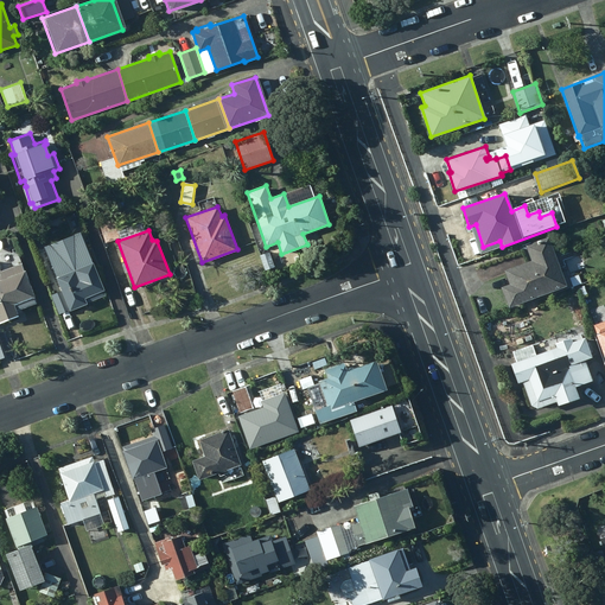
[(566,287),(548,239),(526,246),(532,262),(505,272),(509,284),(502,286),(509,307),(566,287)]
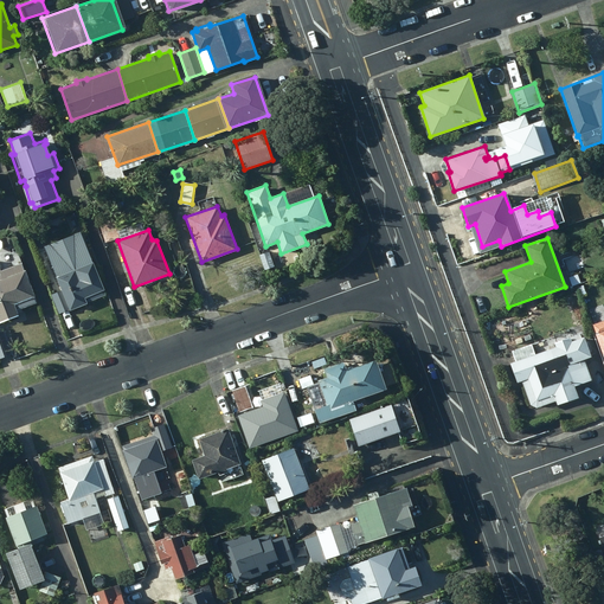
[(40,264),(51,261),(43,241),(33,244),(40,264)]
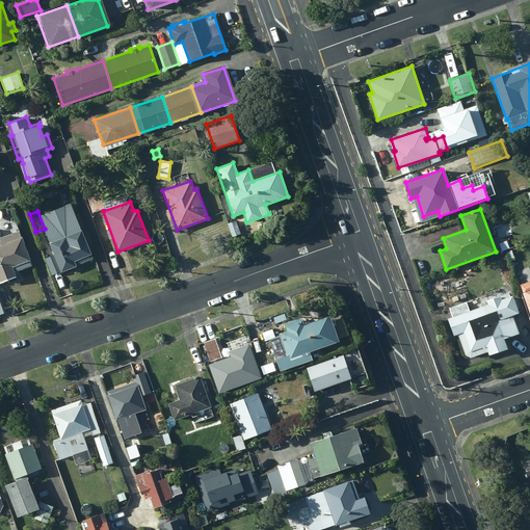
[(242,235),(237,220),(228,223),(233,238),(242,235)]
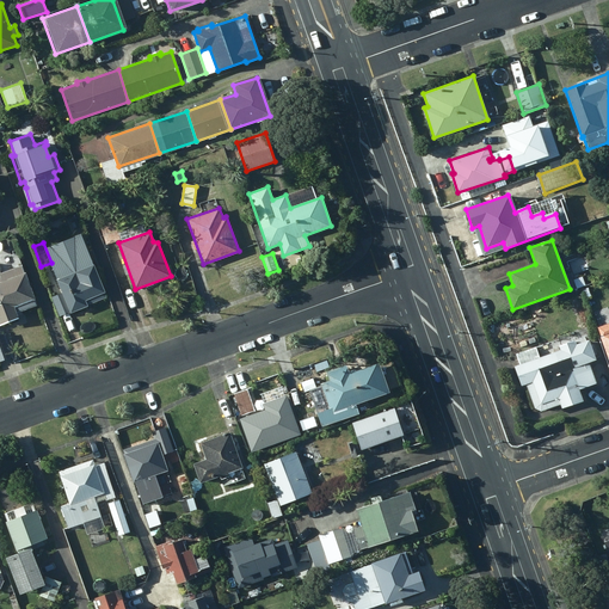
[(85,301),(104,293),(88,254),(54,269),(57,280),(56,280),(61,291),(51,296),(60,315),(68,312),(69,314),(87,307),(85,301)]
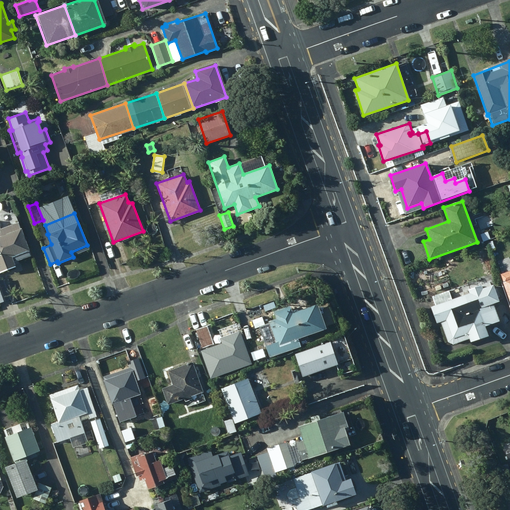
[(11,258),(28,251),(16,222),(0,228),(0,272),(14,267),(11,258)]
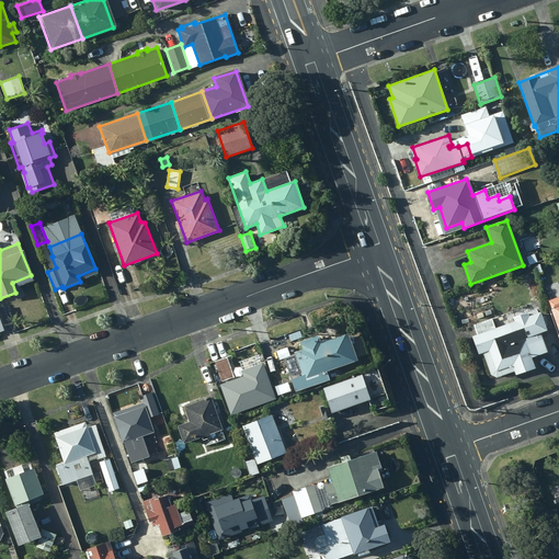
[(558,296),(557,297),(558,300),(558,303),(549,306),(558,332),(558,296)]
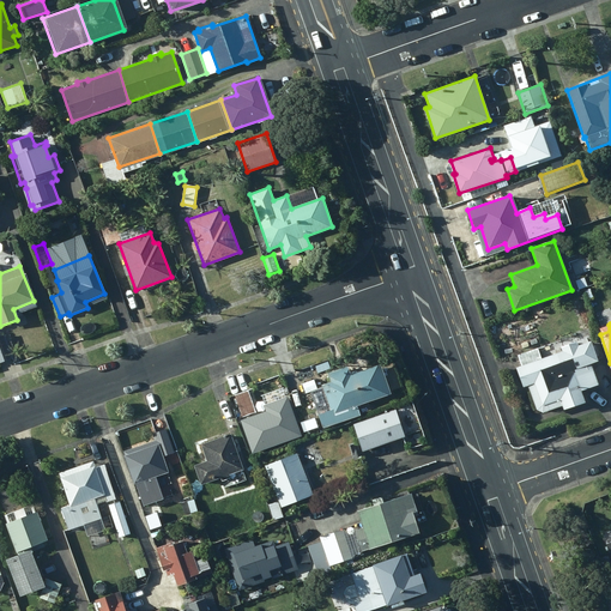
[(7,334),(0,336),(0,364),(16,360),(7,334)]
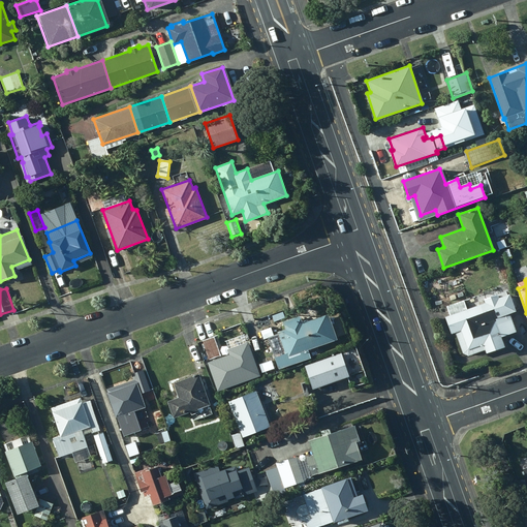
[(515,313),(508,295),(498,299),(497,295),(484,299),(485,304),(467,309),(464,300),(448,305),(452,314),(445,316),(452,334),(456,333),(462,353),(467,355),(484,350),(485,354),(503,348),(500,337),(515,333),(508,314),(515,313)]
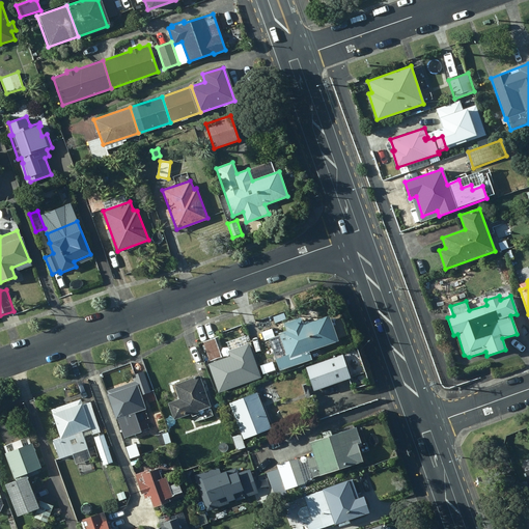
[(310,349),(338,339),(330,313),(311,319),(310,315),(278,327),(288,357),(310,349)]
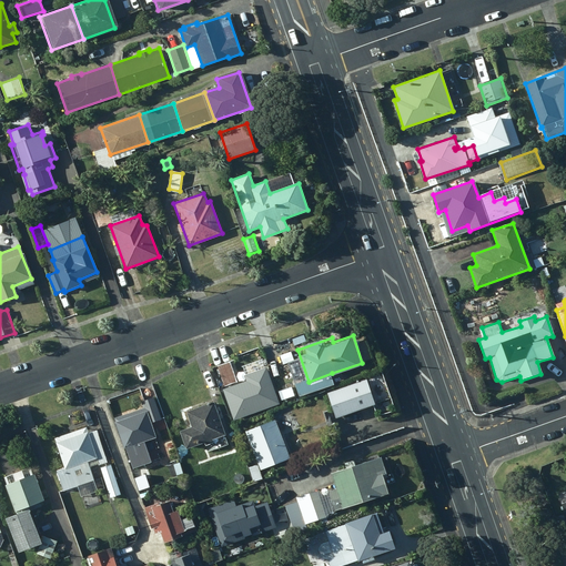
[(239,383),(231,361),(218,365),(225,387),(239,383)]
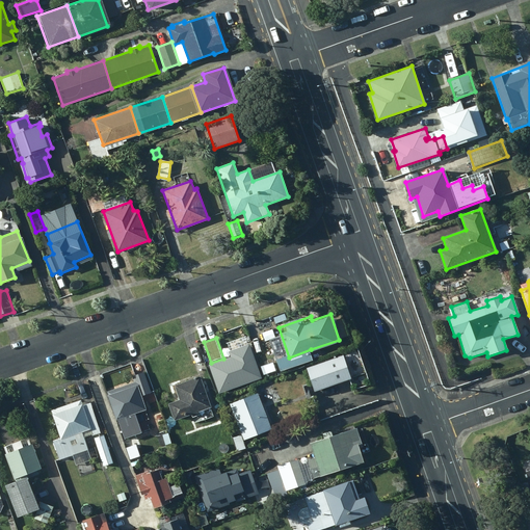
[(231,356),(210,365),(220,393),(262,377),(250,344),(229,351),(231,356)]
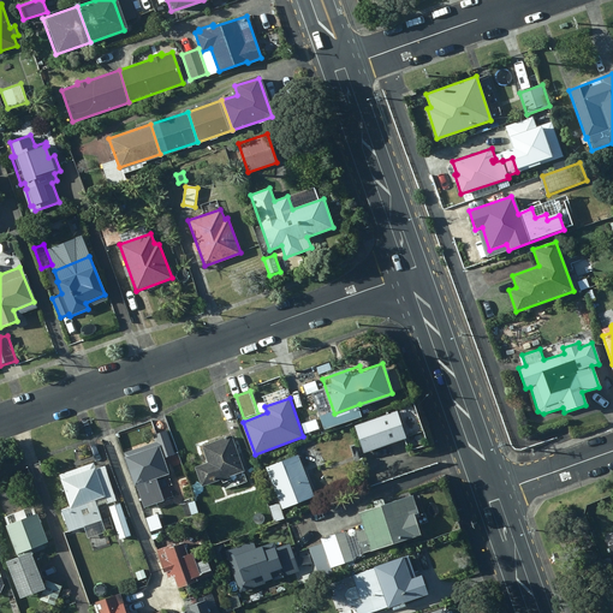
[(396,411),(356,426),(365,452),(405,438),(396,411)]
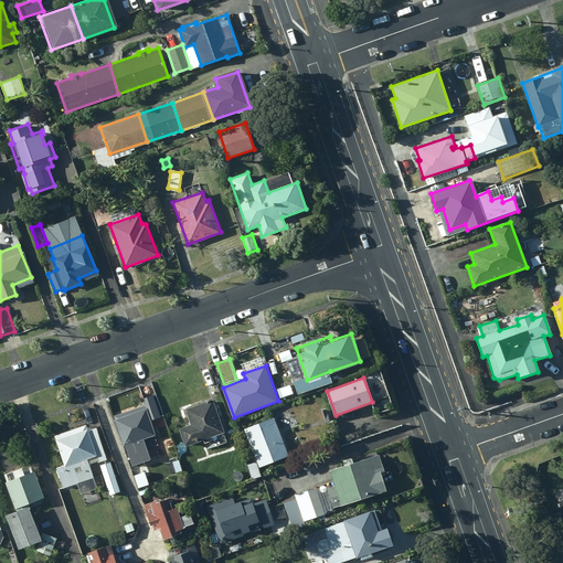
[(223,429),(212,396),(184,405),(191,422),(178,427),(183,443),(223,429)]
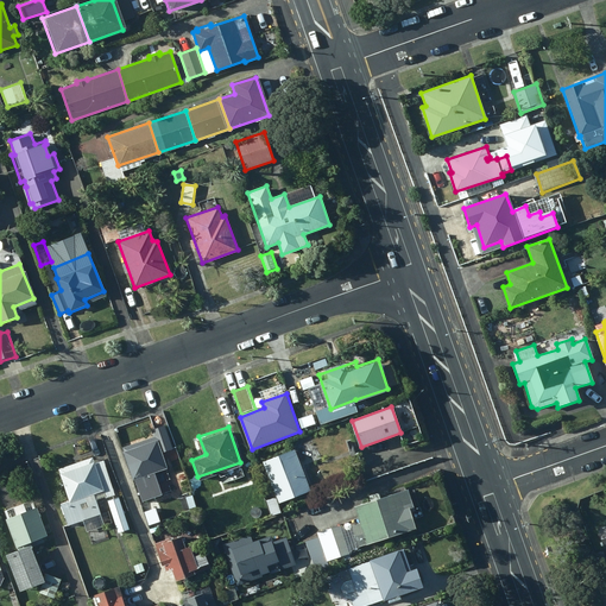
[(122,448),(140,497),(161,490),(153,471),(168,465),(157,435),(122,448)]
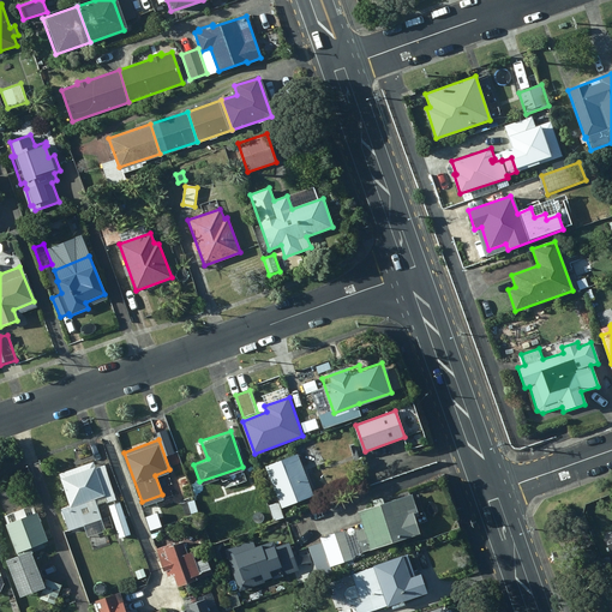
[(298,455),(265,467),(279,499),(283,511),(316,499),(298,455)]
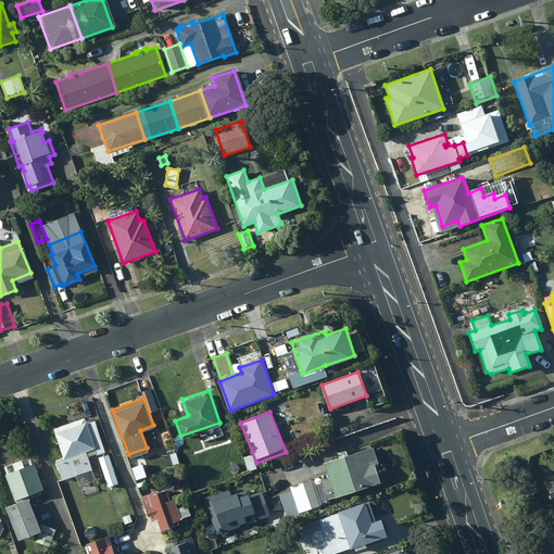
[(104,449),(95,417),(86,420),(86,418),(53,429),(62,455),(54,457),(61,478),(91,467),(85,449),(93,445),(96,452),(104,449)]
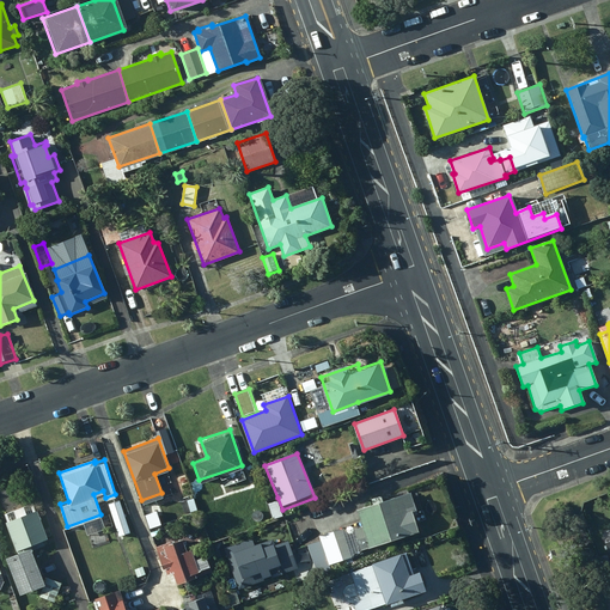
[(359,547),(416,528),(410,511),(416,508),(410,490),(357,508),(361,524),(353,528),(359,547)]
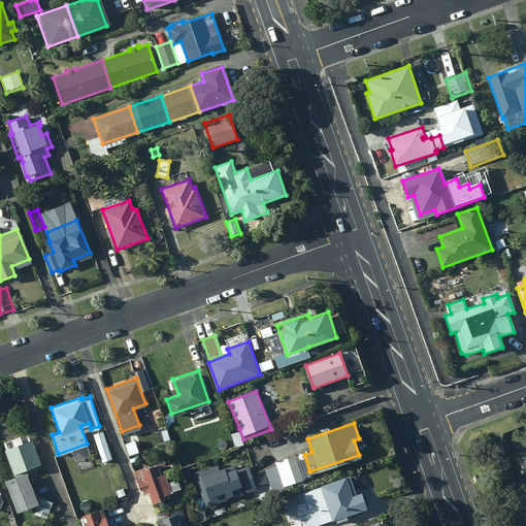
[(103,429),(94,432),(102,459),(111,457),(103,429)]
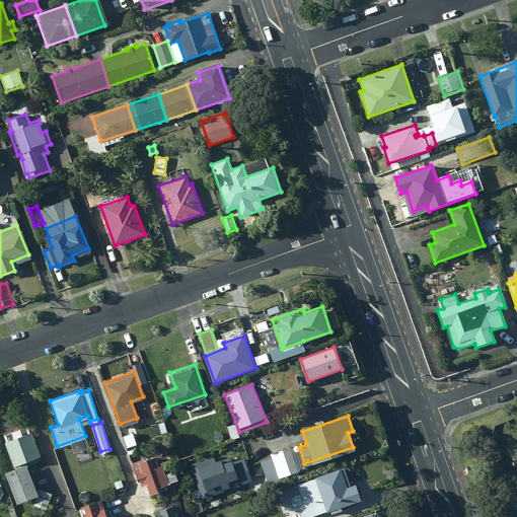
[(239,432),(235,422),(226,425),(231,438),(240,434),(239,432)]
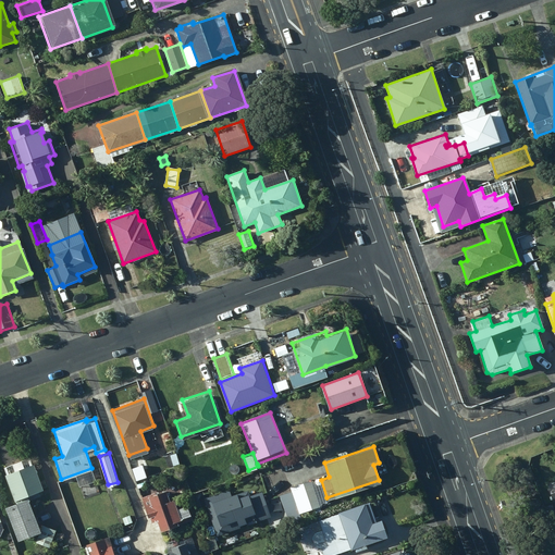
[(41,488),(33,461),(5,471),(14,497),(41,488)]
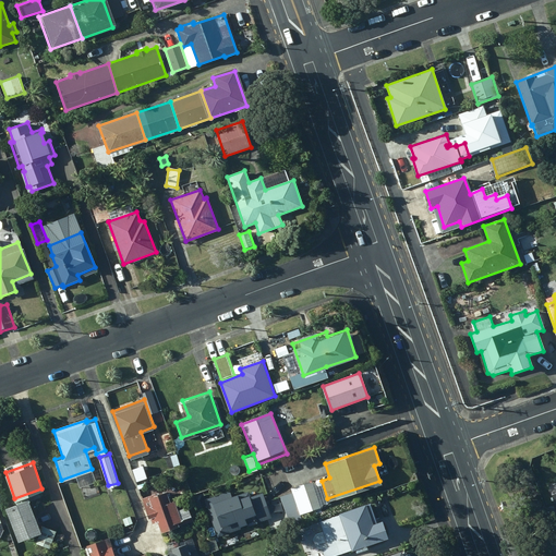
[(326,504),(315,476),(291,486),(301,512),(326,504)]
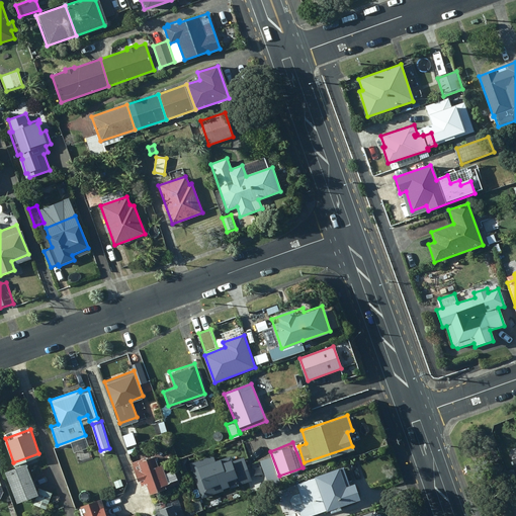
[(156,463),(151,452),(130,461),(137,479),(138,478),(140,483),(144,482),(147,491),(163,485),(163,483),(167,481),(160,461),(156,463)]
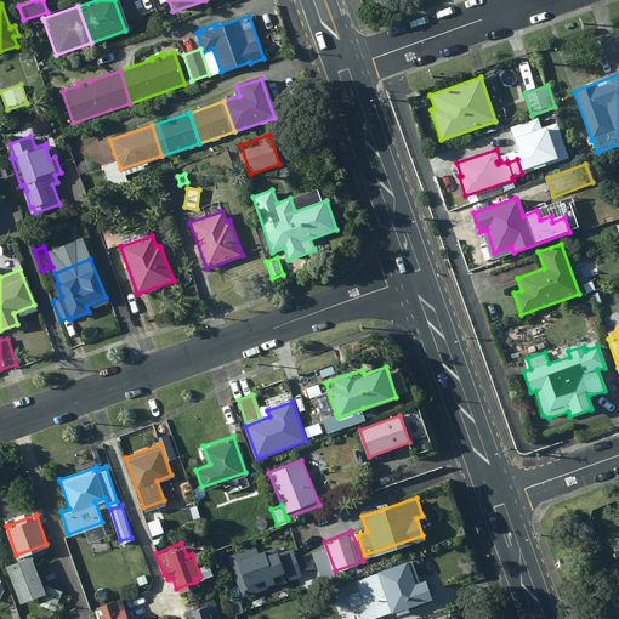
[(287,579),(274,544),(259,550),(256,543),(227,554),(242,595),(287,579)]
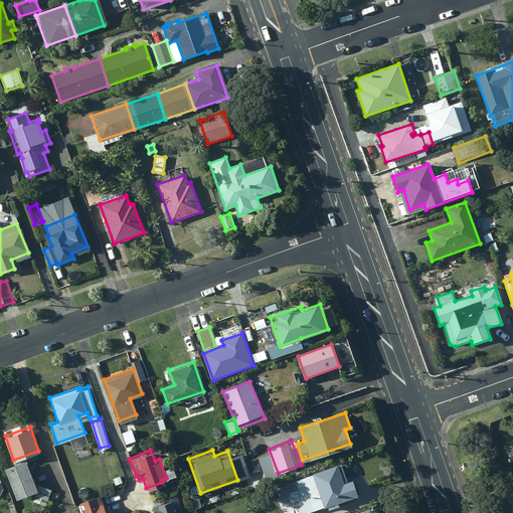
[(32,490),(21,460),(5,465),(16,496),(32,490)]
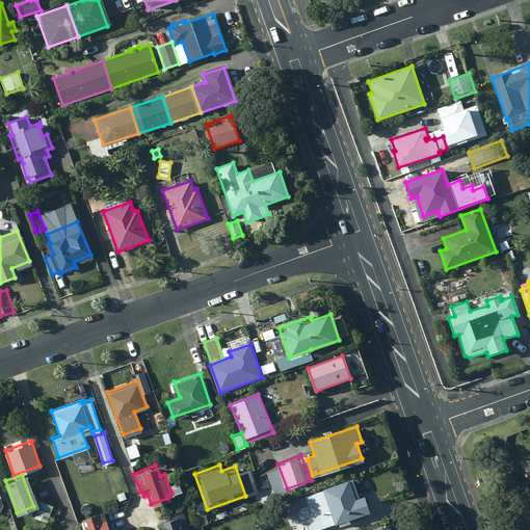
[(306,522),(308,529),(311,529),(369,510),(363,494),(354,497),(348,478),(305,494),(314,519),(306,522)]
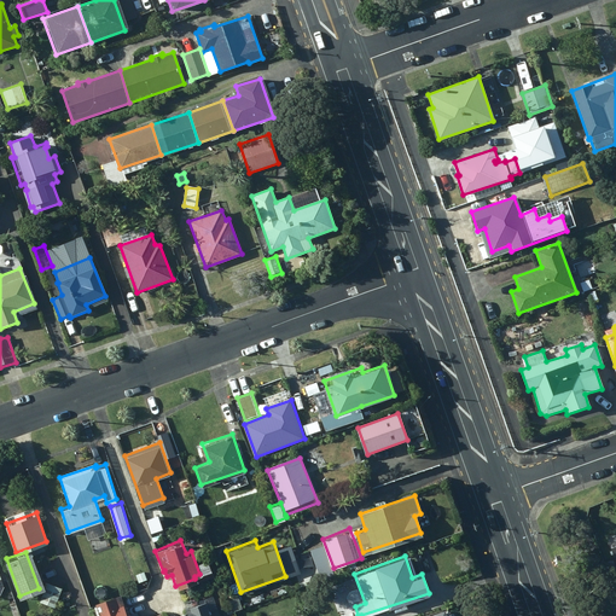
[(221,615),(213,594),(187,604),(189,606),(168,614),(168,615),(221,615)]
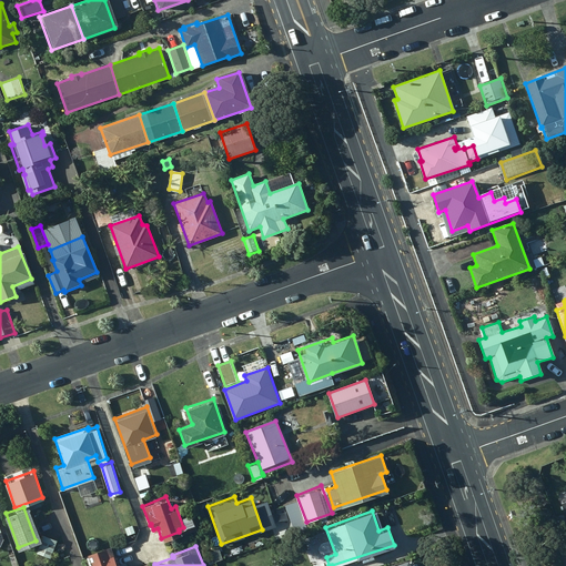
[(117,565),(112,554),(108,555),(105,547),(87,554),(91,565),(117,565)]
